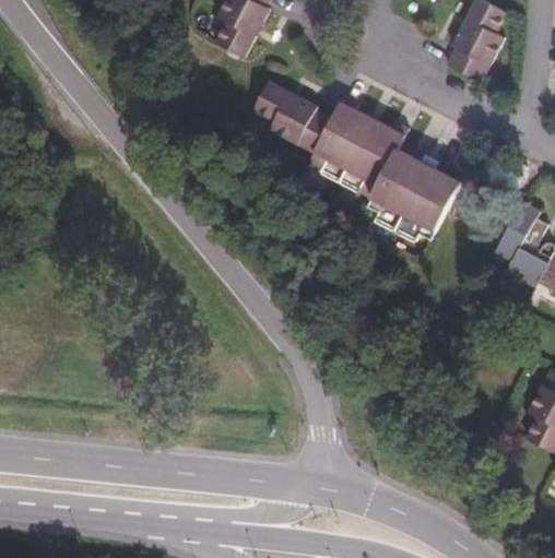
[(214,44),(227,50),(243,58),(256,34),(268,10),(266,9),(270,0),(226,0),(216,19),(225,23),(214,44)]
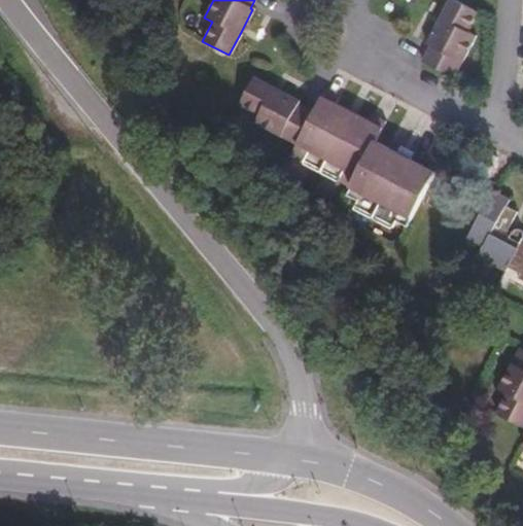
[(427,45),(419,61),(421,62),(450,77),(473,36),(463,32),(475,12),(451,0),(447,0),(436,22),(424,43),(427,45)]
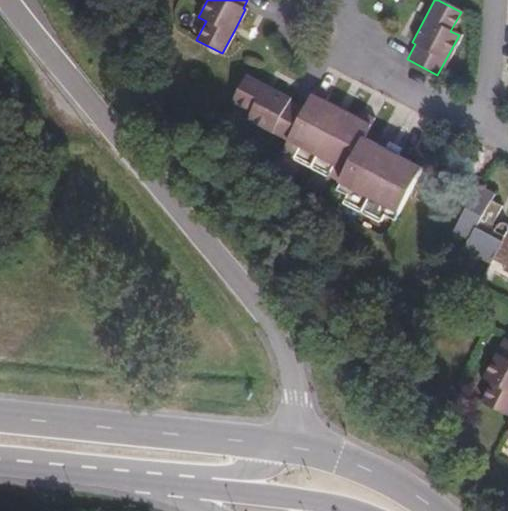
[(280,152),(338,181),(360,137),(370,118),(357,111),(354,117),(338,109),(322,101),(325,95),(312,89),(301,109),(286,101),(288,99),(267,88),(244,76),(230,102),(249,111),(245,119),(285,141),(280,152)]
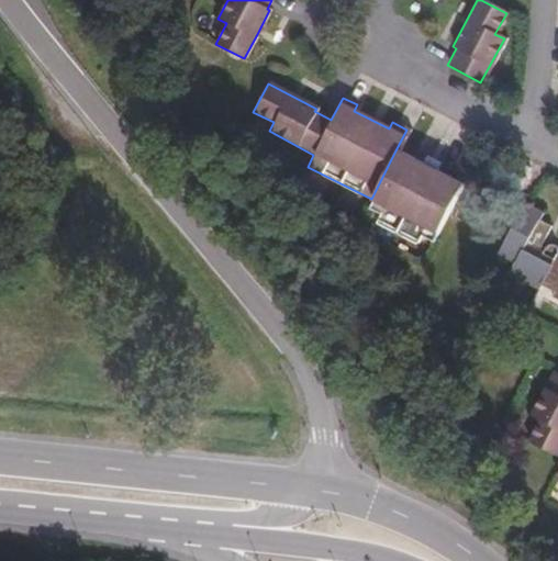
[(428,168),(395,150),(371,199),(366,209),(377,214),(374,221),(413,243),(417,236),(430,242),(460,184),(428,168)]
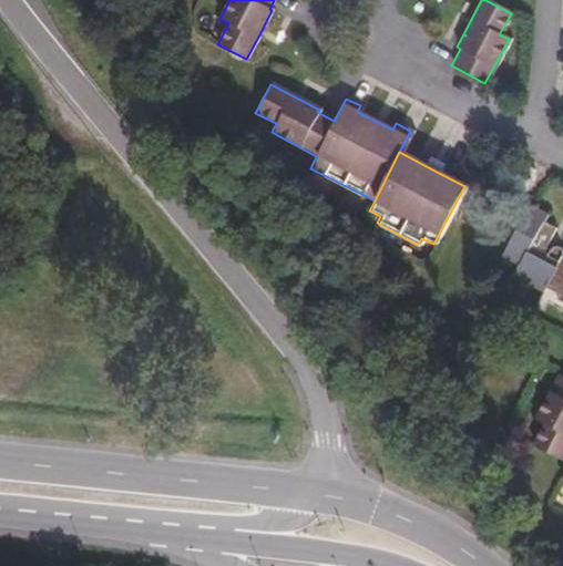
[(546,213),(528,203),(502,255),(519,264),(514,273),(512,275),(543,290),(545,286),(560,294),(556,298),(562,301),(562,261),(560,259),(562,256),(562,249),(560,247),(556,245),(553,244),(551,246),(549,250),(544,248),(555,227),(543,222),(546,213)]
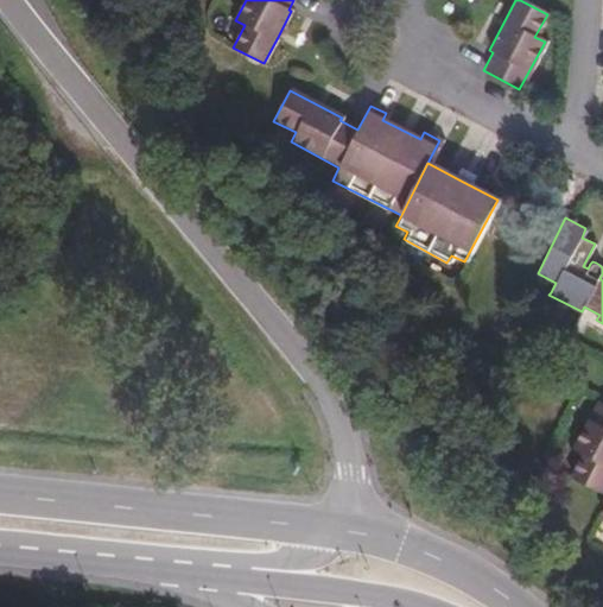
[(602,405),(597,403),(572,450),(581,454),(569,476),(600,493),(602,485),(602,405)]
